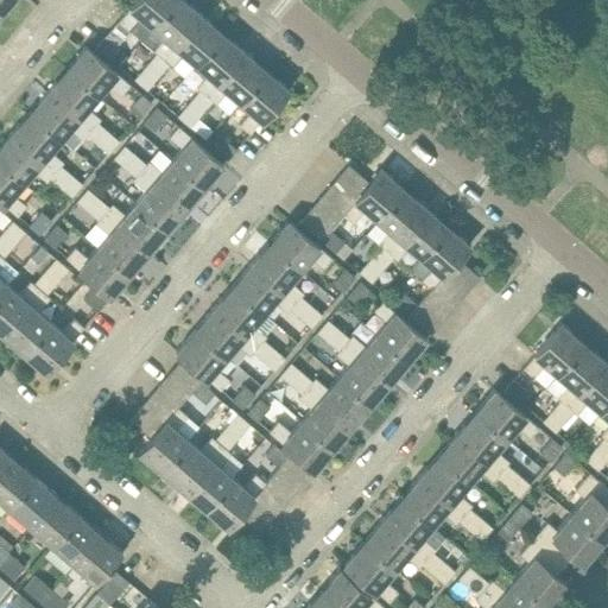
[(0,0),(0,12),(11,0),(0,0)]
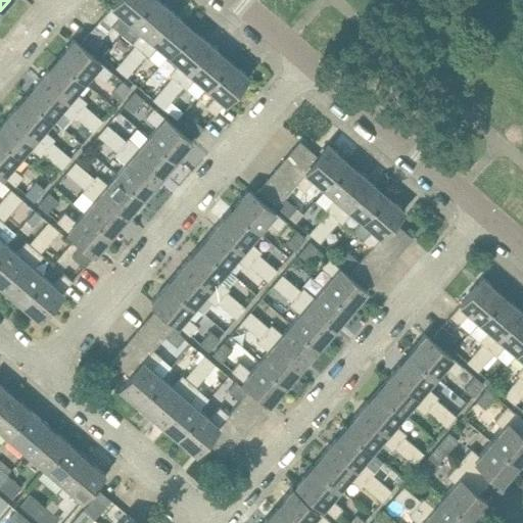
[(131,22),(149,0),(116,0),(102,17),(110,26),(121,14),(131,22)]
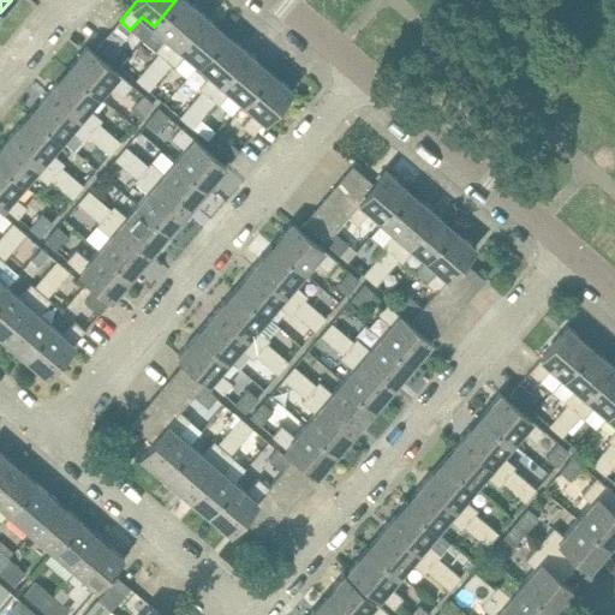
[(165,59),(203,13),(186,0),(175,0),(154,27),(166,37),(154,51),(157,53),(165,59)]
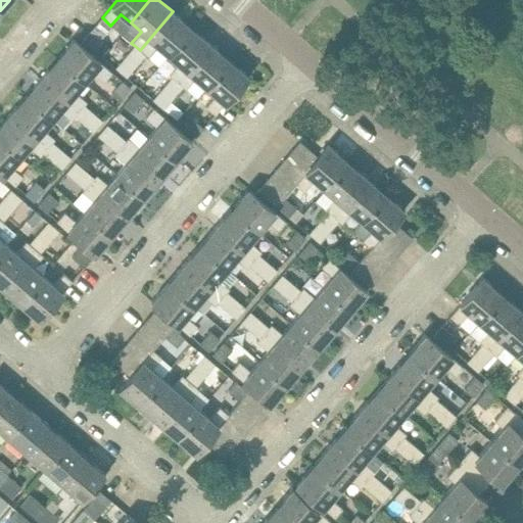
[(134,45),(125,56),(136,65),(145,55),(158,66),(168,55),(191,28),(173,11),(140,50),(134,45)]
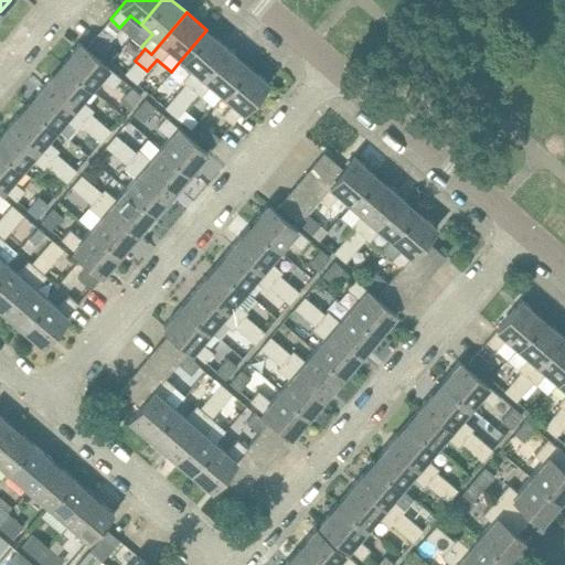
[(191,88),(226,46),(206,30),(181,60),(192,68),(182,81),(185,84),(191,88)]
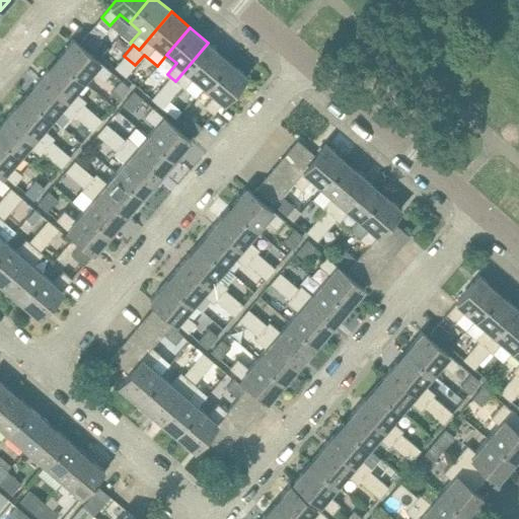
[(101,42),(89,31),(82,40),(94,50),(101,42)]
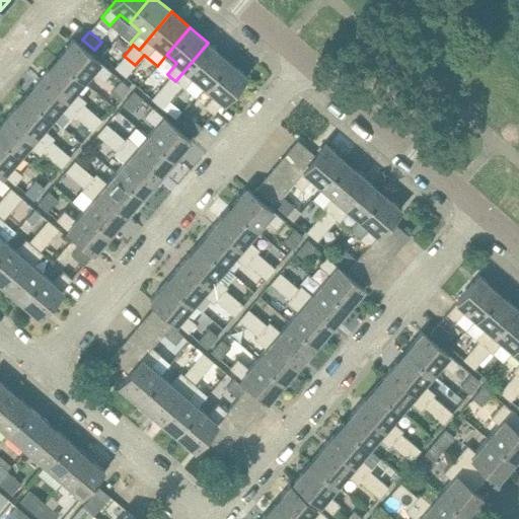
[(72,39),(56,58),(83,81),(91,71),(102,81),(110,72),(72,39)]
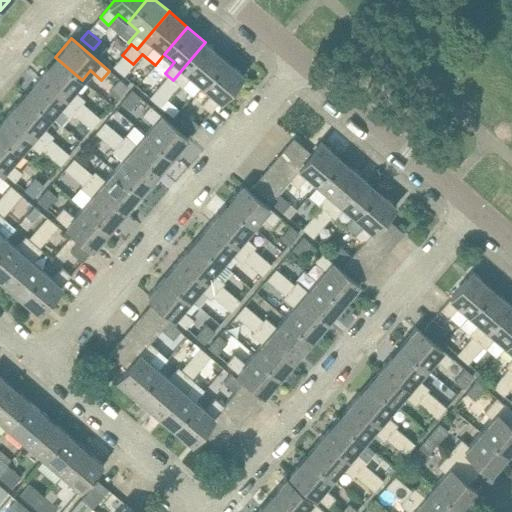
[(224,58),(205,42),(173,80),(168,76),(158,86),(169,96),(178,85),(181,87),(191,76),(201,85),(224,58)]
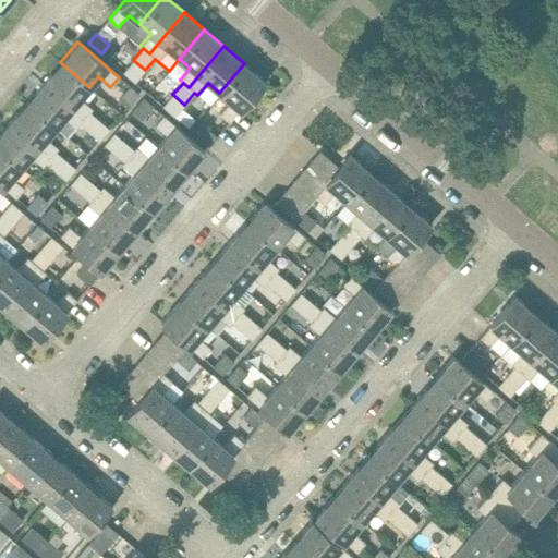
[(123,72),(134,82),(145,70),(133,60),(123,72)]
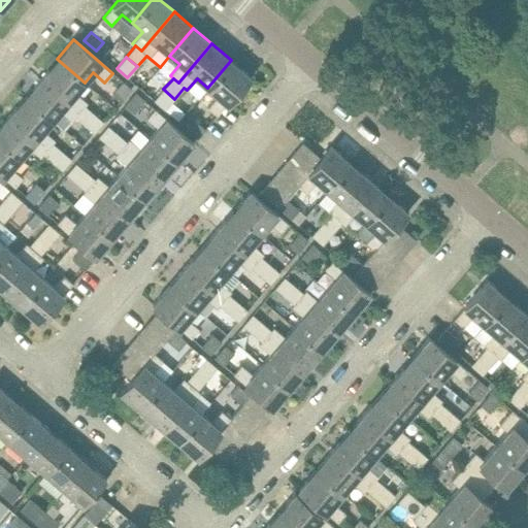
[(74,117),(85,125),(94,113),(85,106),(87,103),(75,93),(85,83),(57,59),(40,78),(79,111),(74,117)]
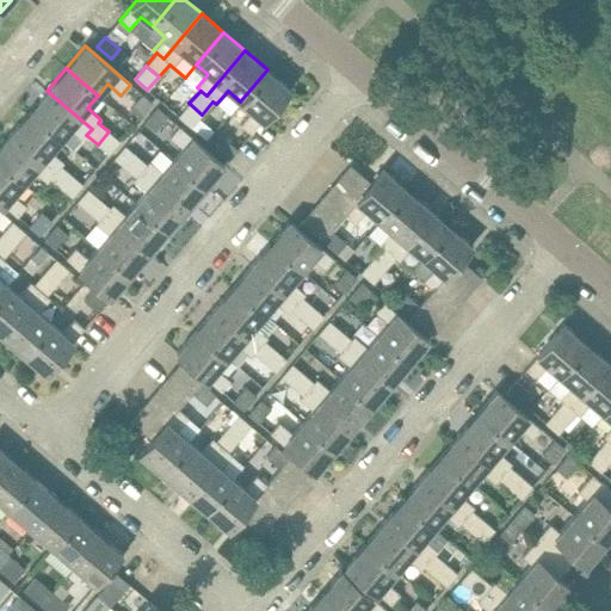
[(251,134),(261,121),(289,88),(267,69),(240,102),(252,111),(240,124),(251,134)]
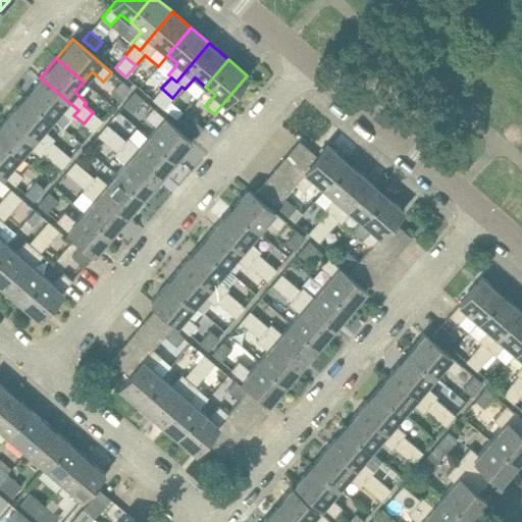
[(71,118),(73,115),(79,110),(40,77),(24,96),(52,119),(60,109),(71,118)]
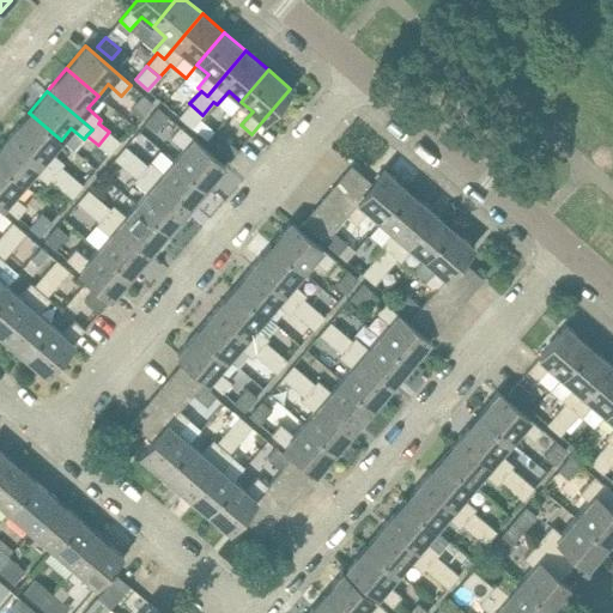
[(152,103),(143,96),(131,110),(140,117),(152,103)]
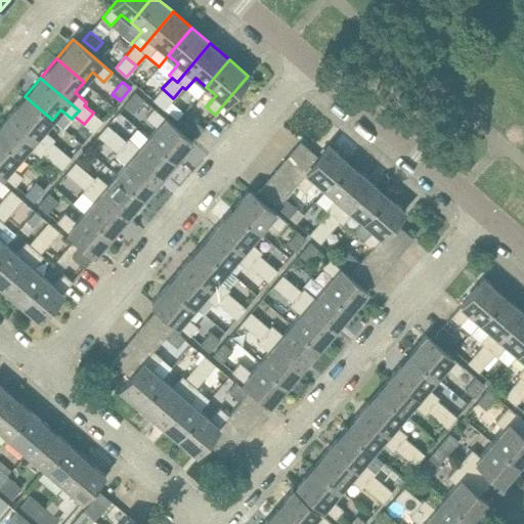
[(162,88),(153,99),(164,110),(173,98),(162,88)]
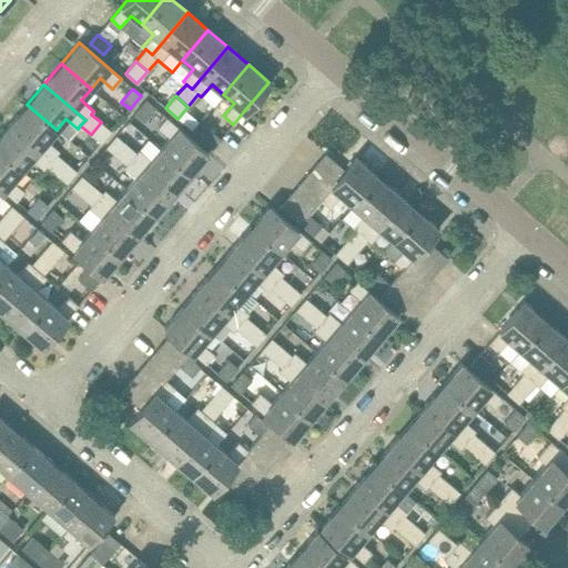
[(146,100),(134,113),(143,121),(154,108),(146,100)]
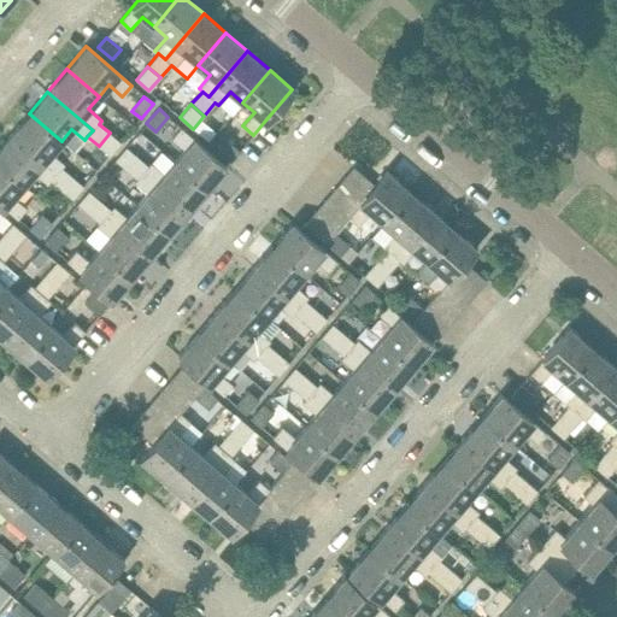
[(71,177),(60,168),(64,164),(51,153),(62,141),(29,113),(10,135),(56,174),(50,181),(60,189),(71,177)]
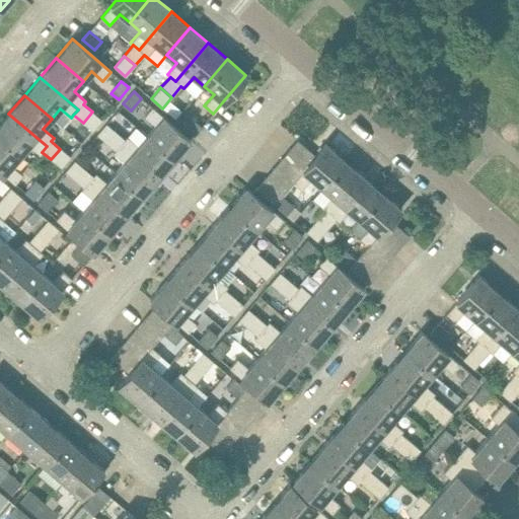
[(146,136),(173,159),(190,140),(152,107),(144,117),(155,126),(146,136)]
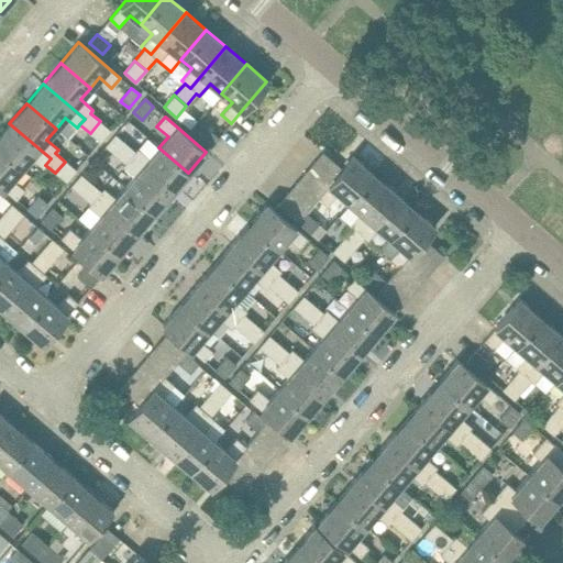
[(100,121),(90,133),(100,142),(110,130),(100,121)]
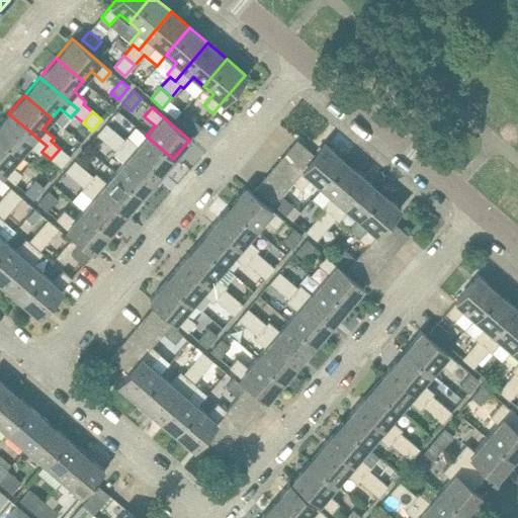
[(39,154),(41,152),(47,146),(8,113),(0,122),(0,138),(19,155),(28,145),(39,154)]
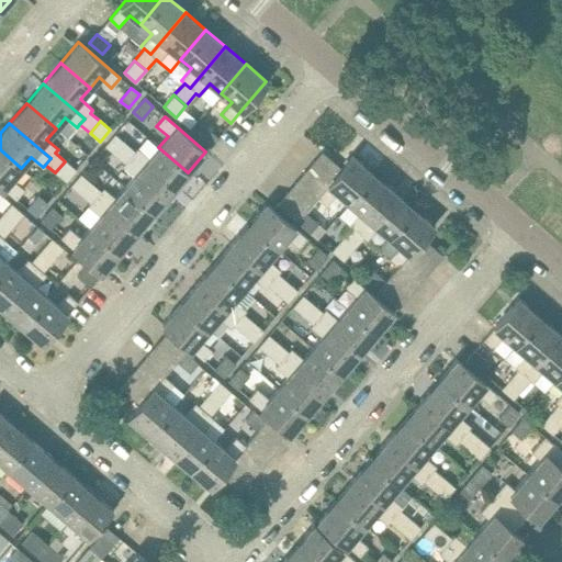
[(197,135),(210,147),(217,138),(204,126),(197,135)]
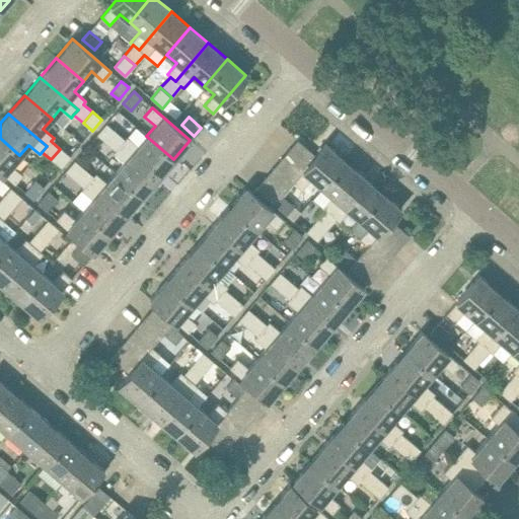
[(105,124),(96,135),(105,142),(115,132),(105,124)]
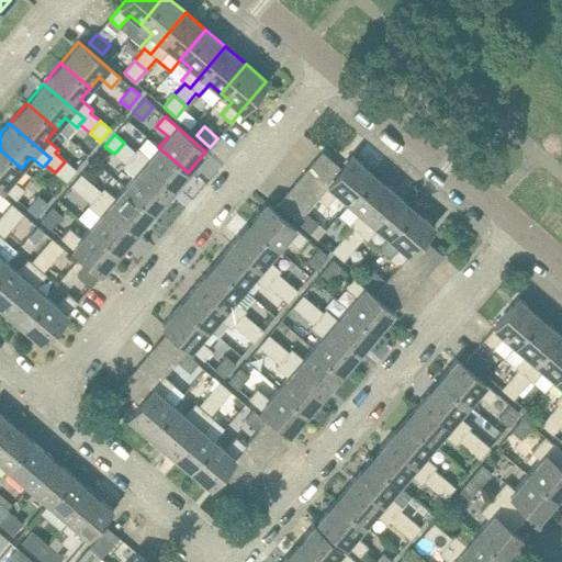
[(154,212),(171,192),(130,157),(134,152),(124,143),(114,154),(124,163),(122,166),(134,176),(124,187),(154,212)]
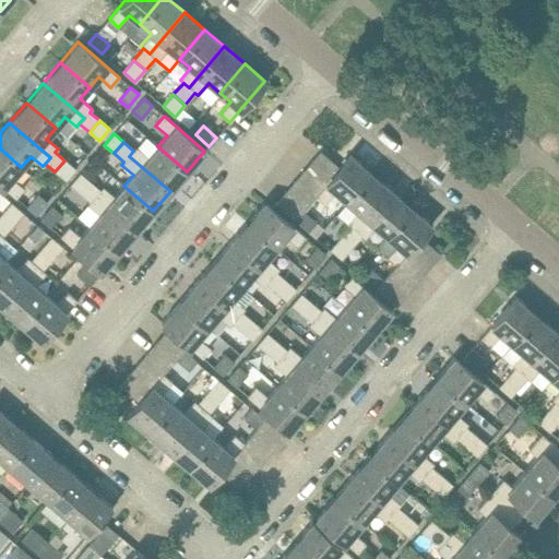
[(129,156),(170,191),(187,171),(157,146),(149,157),(137,147),(133,151),(129,156)]
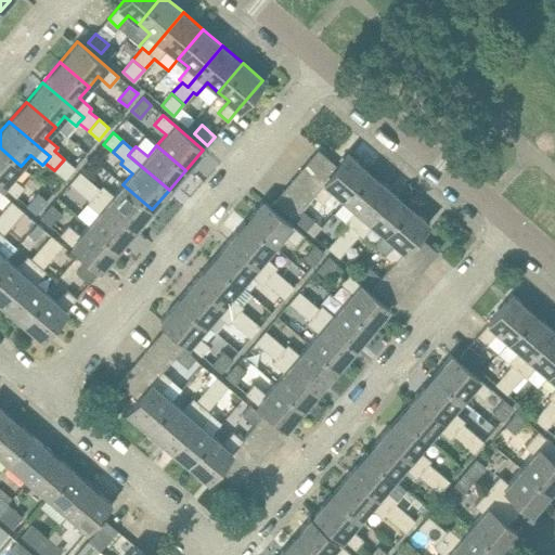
[(12,177),(21,166),(0,147),(0,183),(15,196),(24,186),(12,177)]
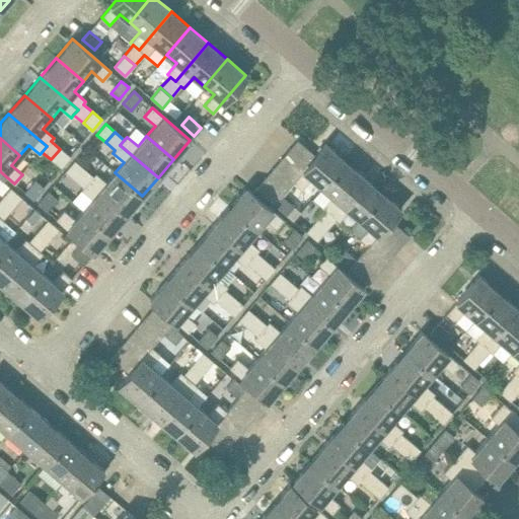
[(297,140),(289,150),(307,165),(315,156),(297,140)]
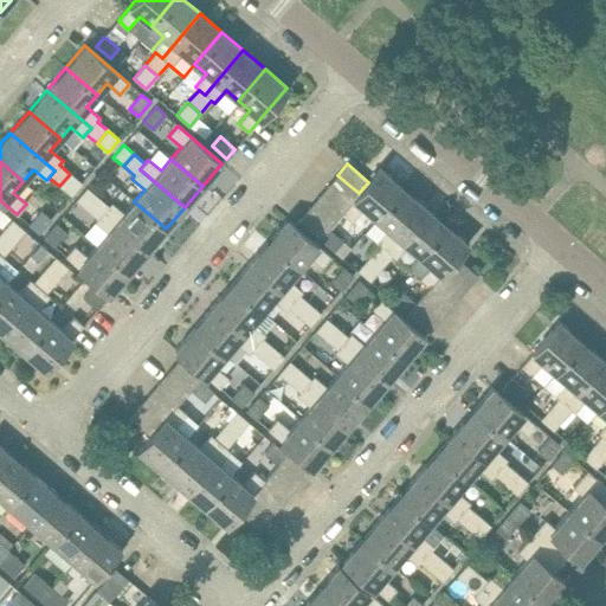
[(380,168),(368,182),(359,193),(349,205),(342,213),(352,221),(363,208),(375,219),(403,187),(380,168)]
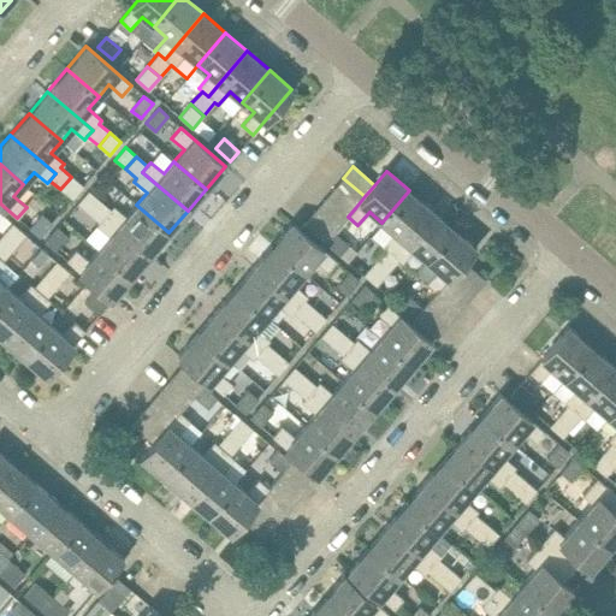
[(60,189),(71,199),(83,185),(71,177),(60,189)]
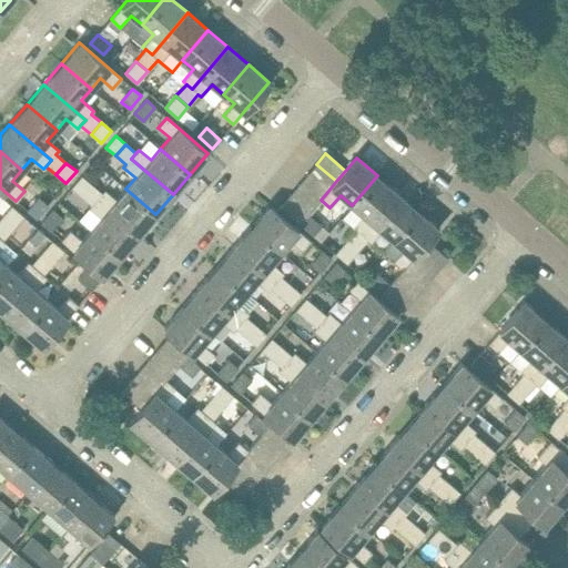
[(327,192),(336,181),(316,164),(307,174),(327,192)]
